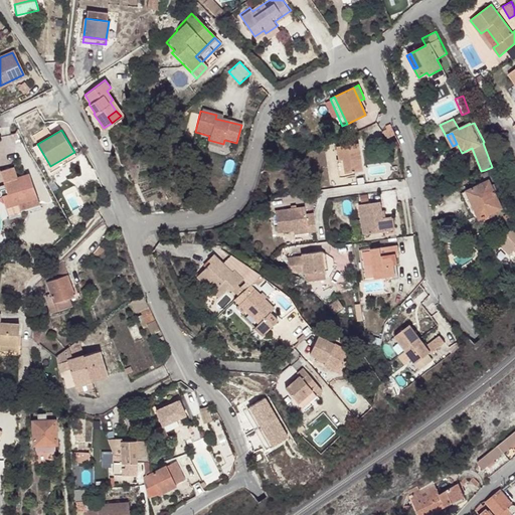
[(223,144),(208,140),(207,145),(221,148),(223,144)]
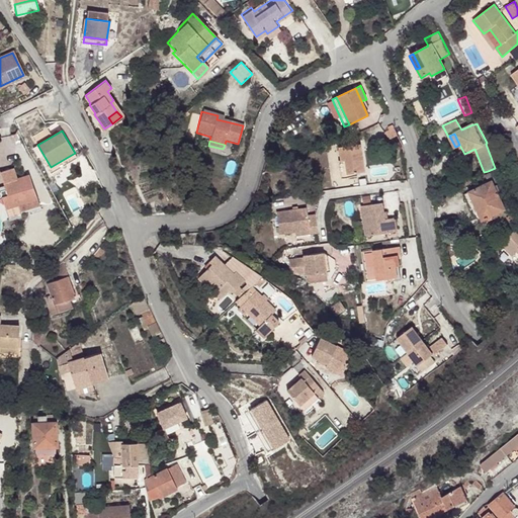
[(339,147),(340,161),(345,160),(346,174),(364,172),(361,144),(339,147)]
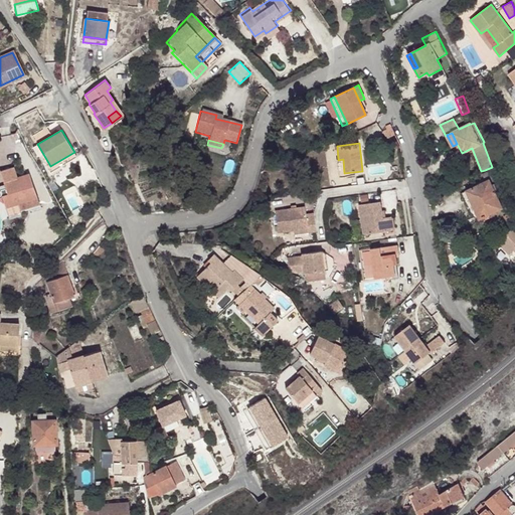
[(74,152),(50,166),(48,167),(51,172),(77,157),(74,152)]
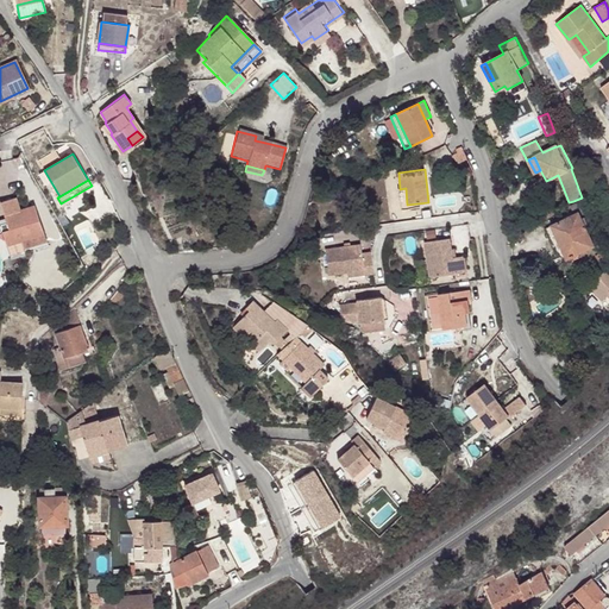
[(406,188),(400,189),(397,189),(401,211),(408,209),(407,205),(406,188)]
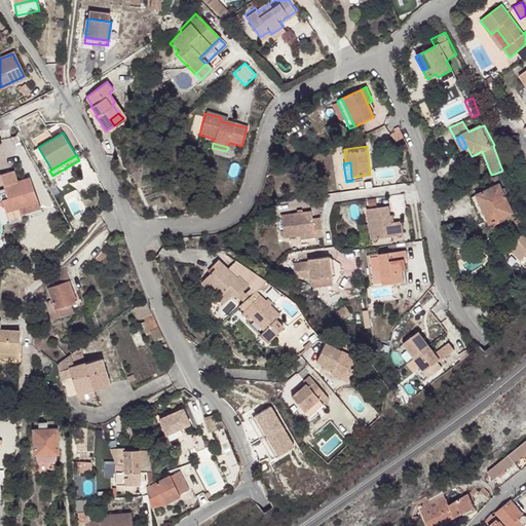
[(16,181),(13,171),(0,175),(0,176),(5,192),(7,198),(1,200),(5,212),(37,202),(30,177),(16,181)]
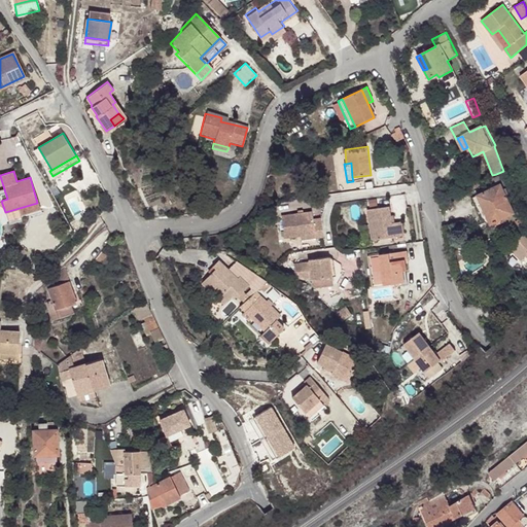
[(477,196),(478,197),(487,216),(491,224),(492,223),(499,220),(515,213),(500,184),(477,196)]
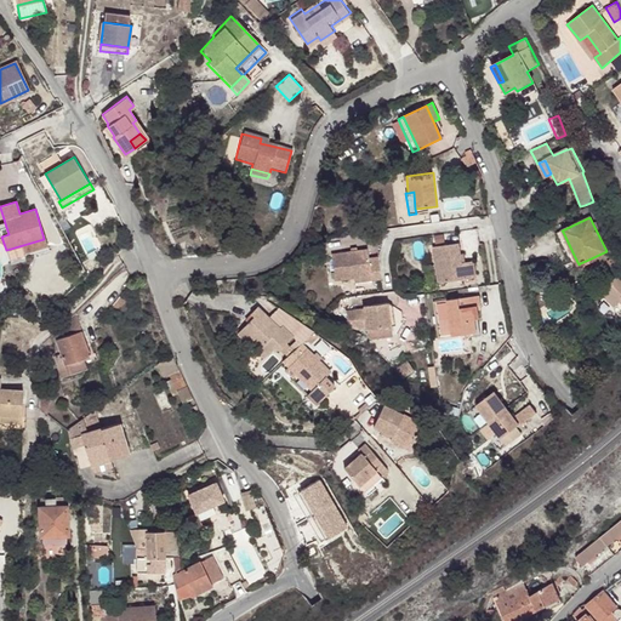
[(574,255),(563,232),(558,234),(569,257),(574,255)]
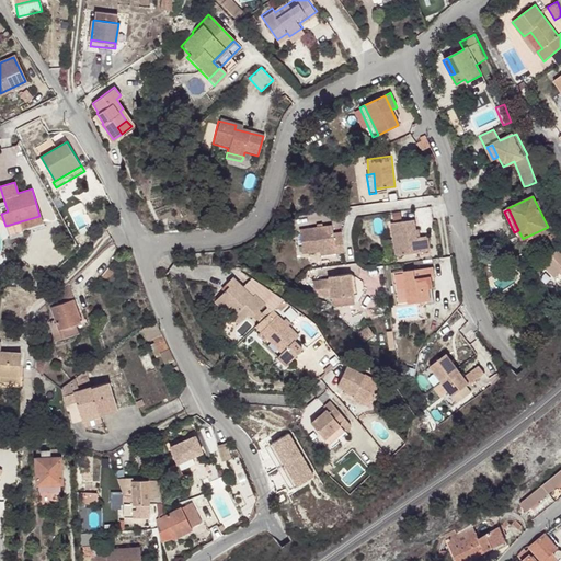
[(39,216),(6,226),(10,241),(23,237),(21,229),(42,222),(39,216)]
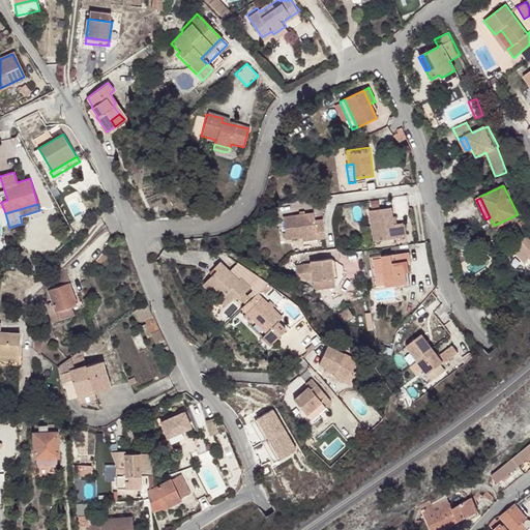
[(396,227),(395,221),(393,211),(372,214),(377,244),(409,240),(407,226),(400,227),(396,227)]
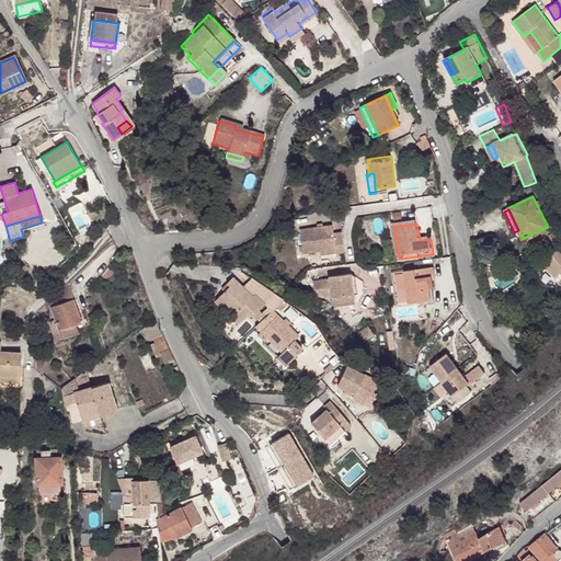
[(302,253),(320,251),(333,250),(334,254),(344,252),(342,233),(333,235),(331,226),(299,230),(302,253)]
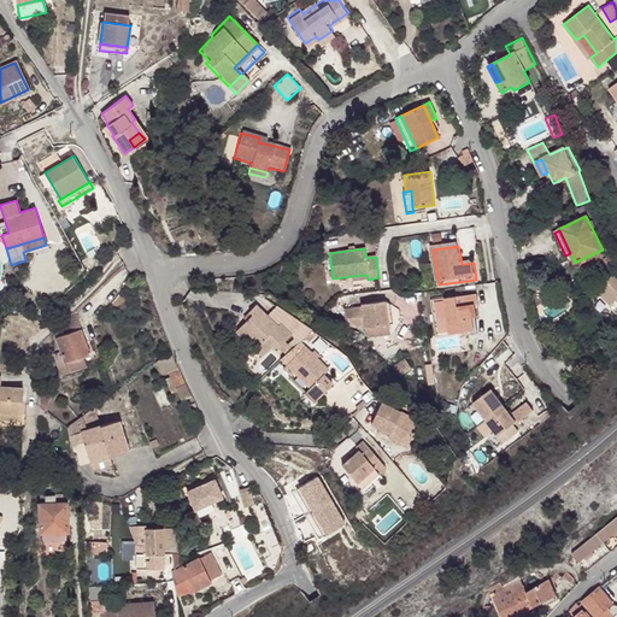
[(540,260),(524,265),(526,274),(542,270),(540,260)]
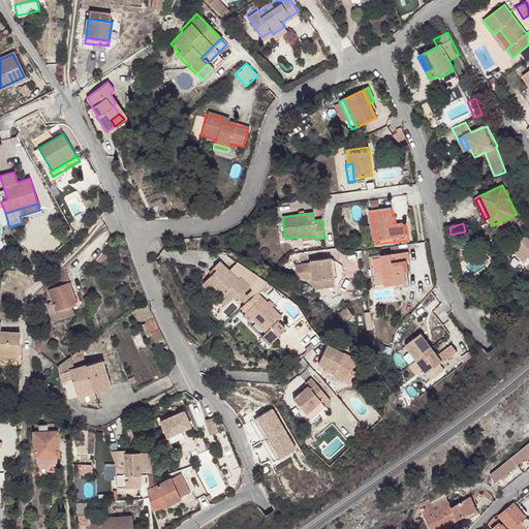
[(528,231),(510,249),(523,261),(528,256),(528,231)]
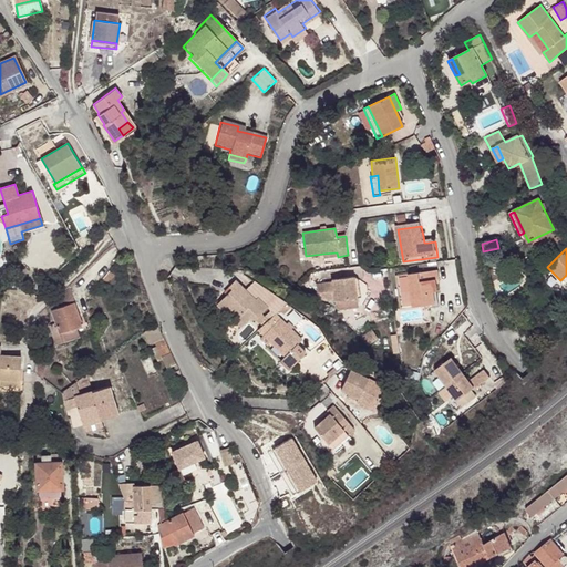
[(431,284),(434,284),(436,284),(435,274),(412,278),(416,310),(434,307),(432,291),(431,284)]
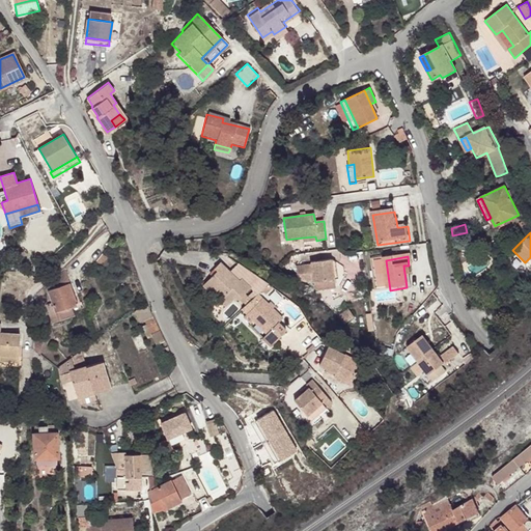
[(240,273),(223,258),(203,281),(219,295),(222,292),(227,297),(232,291),(235,295),(247,282),(254,288),(264,276),(247,263),(240,273)]
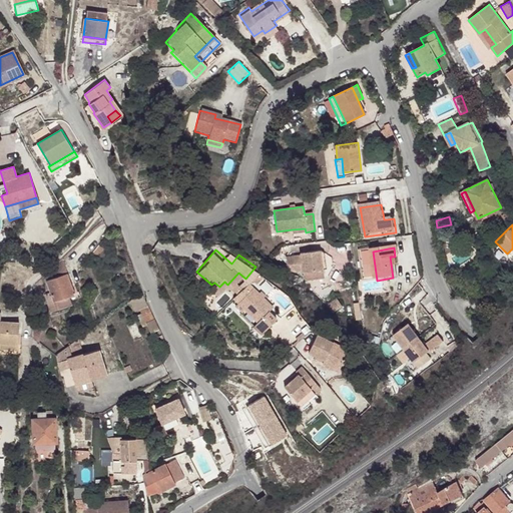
[(324,273),(322,252),(302,254),(305,276),(324,273)]
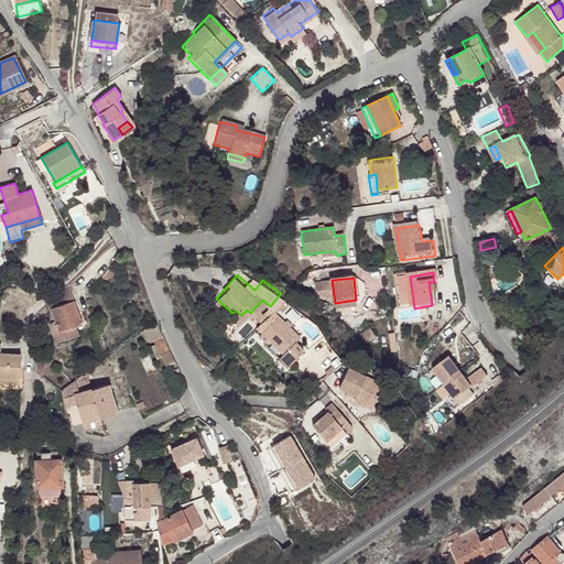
[(80,321),(67,284),(53,296),(57,306),(51,308),(58,331),(75,324),(77,328),(87,325),(85,320),(80,321)]
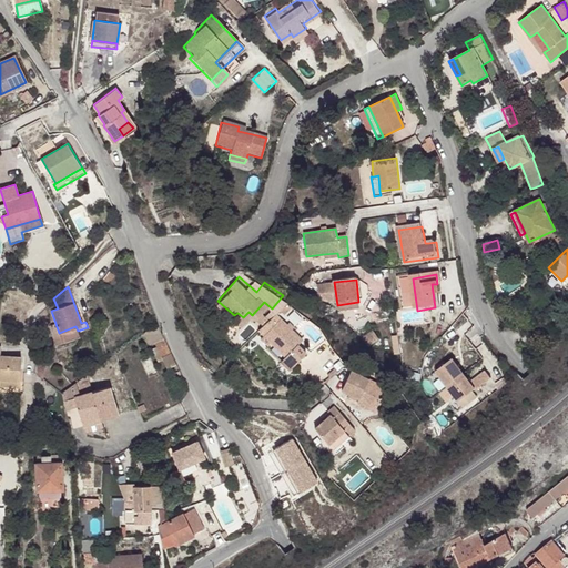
[(344,323),(363,316),(359,306),(341,313),(344,323)]
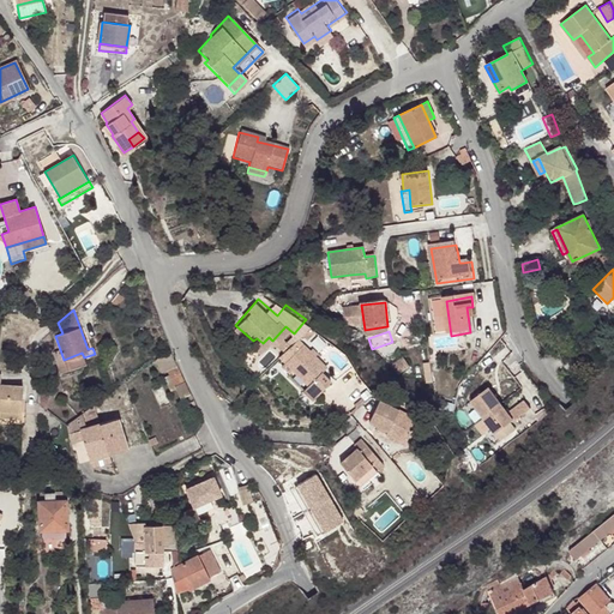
[(326,361),(294,333),(278,351),(284,357),(278,362),(287,369),(290,366),(305,379),(301,385),(309,392),(327,373),(320,367),(326,361)]
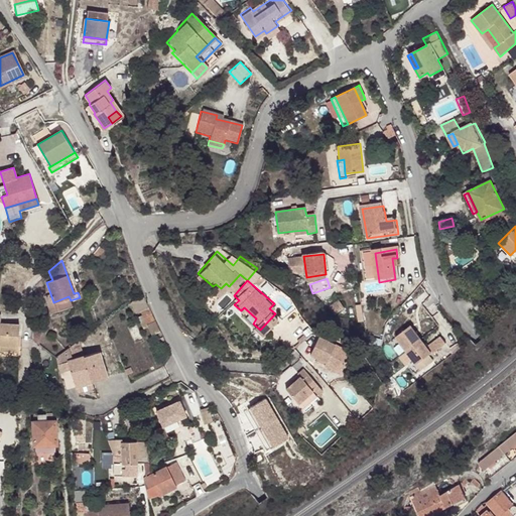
[(72,305),(71,300),(69,296),(53,302),(56,310),(72,305)]
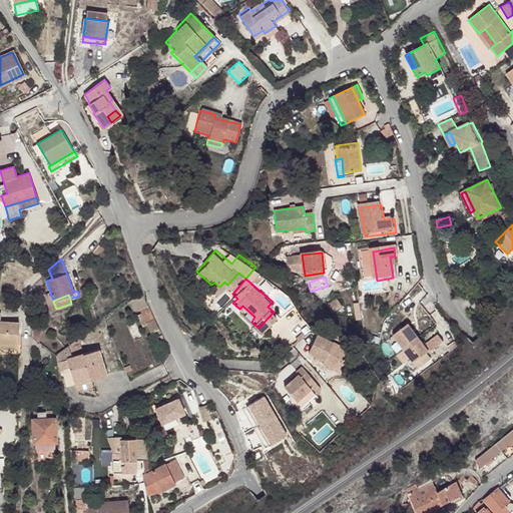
[(19,322),(0,320),(0,342),(17,343),(19,322)]
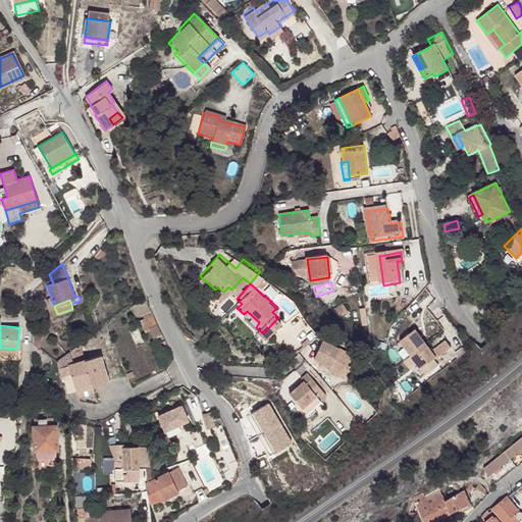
[(409,354),(425,343),(415,329),(399,341),(409,354)]
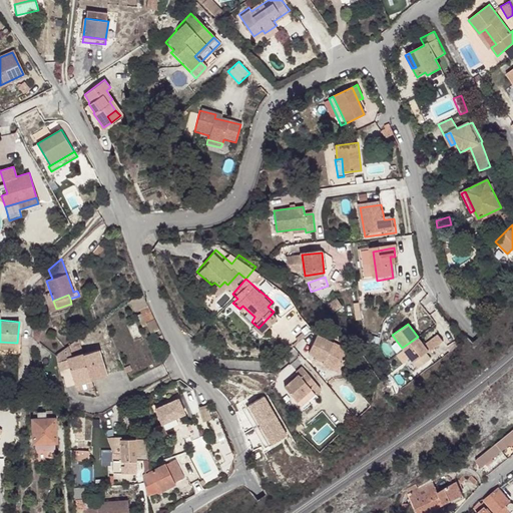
[(40,326),(33,326),(32,337),(38,342),(40,326)]
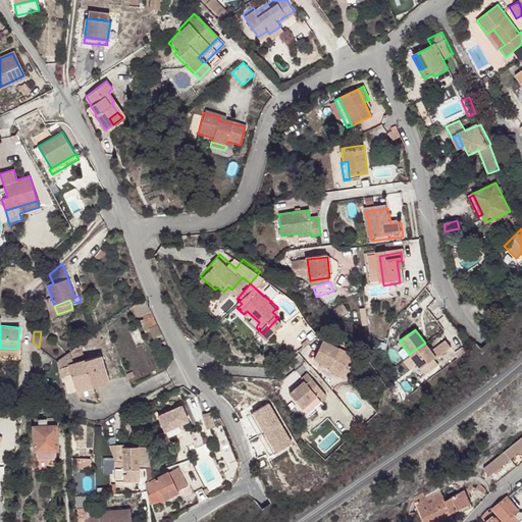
[(340,347),(323,338),(312,360),(329,368),(327,372),(345,381),(356,357),(338,349),(340,347)]
